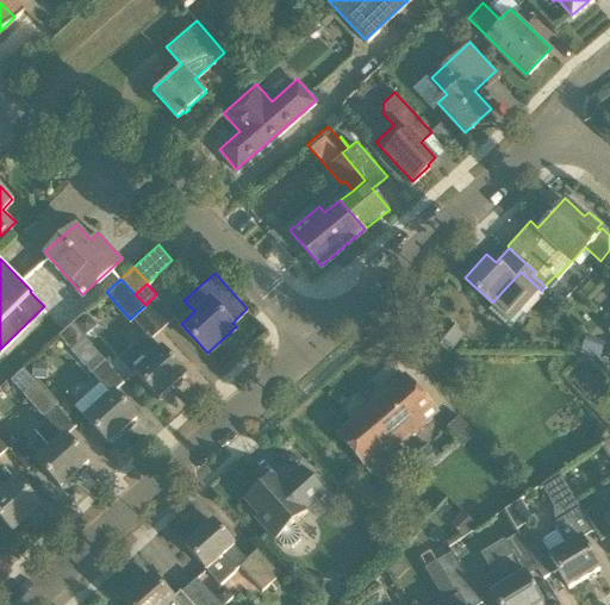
[(86,311),(75,322),(86,332),(92,326),(92,317),(86,311)]
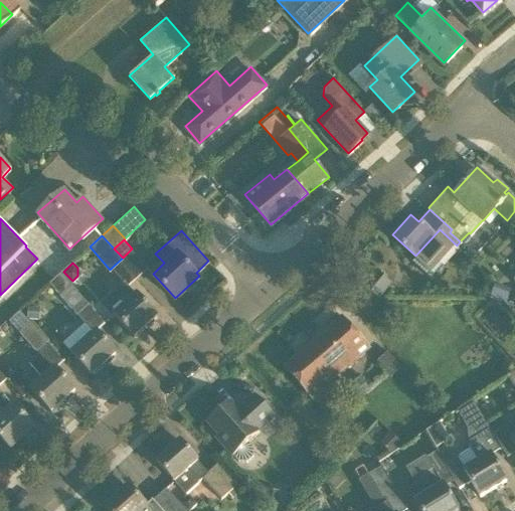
[(376,268),(363,285),(378,297),(391,281),(376,268)]
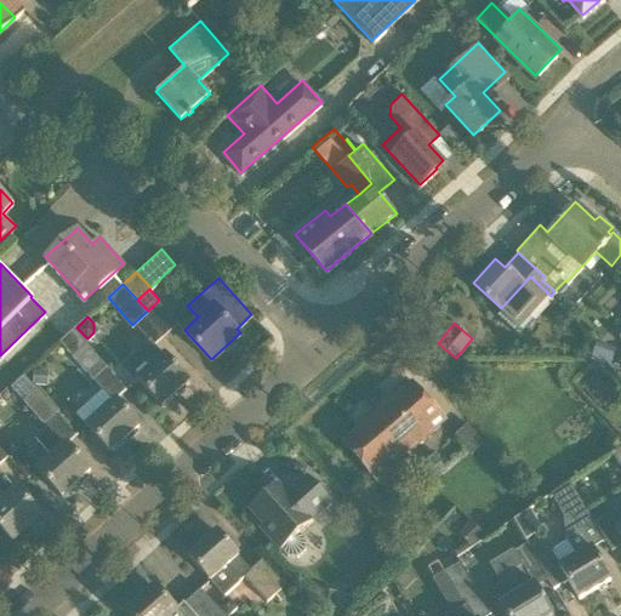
[(74,328),(61,340),(73,353),(86,341),(74,328)]
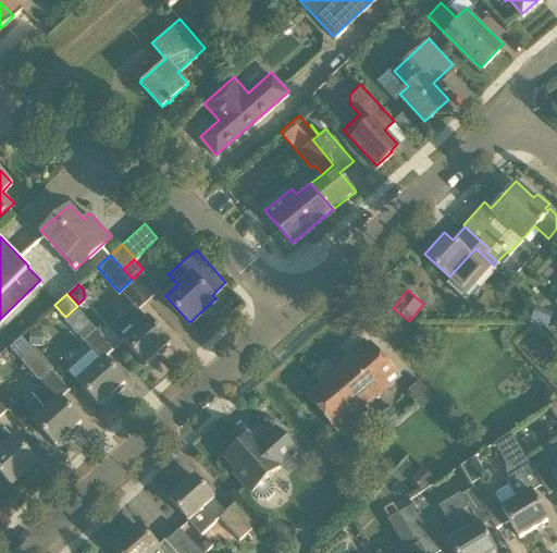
[(147,316),(139,307),(134,303),(123,312),(136,327),(123,339),(145,363),(169,340),(147,316)]
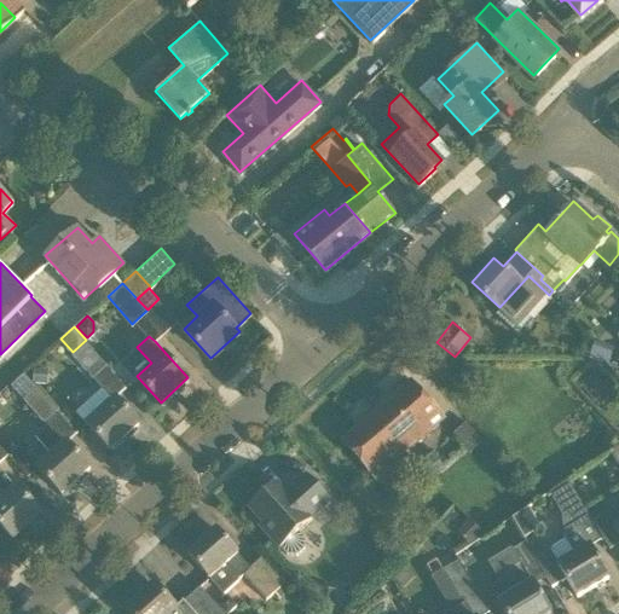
[(106,363),(86,340),(73,352),(93,375),(106,363)]
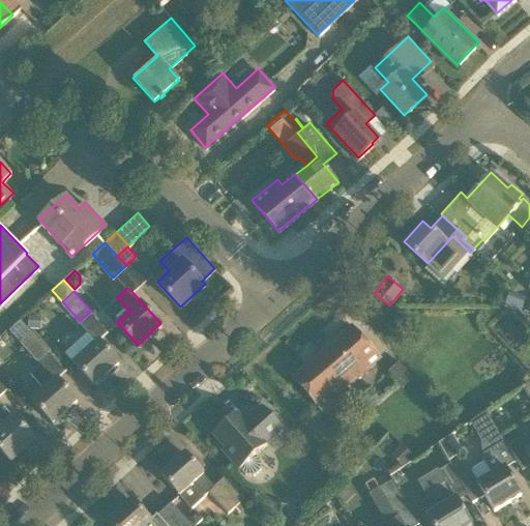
[(28,314),(28,325),(40,325),(40,314),(28,314)]
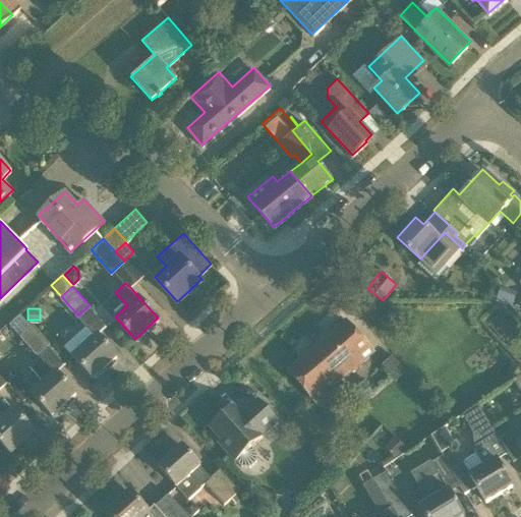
[(314,400),(335,383),(373,350),(345,318),(287,367),(314,400)]
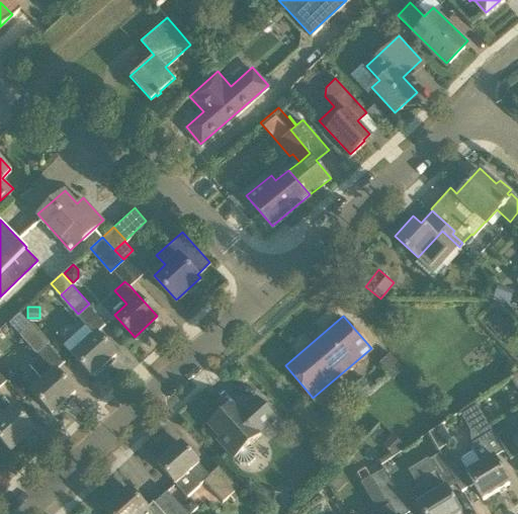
[(44,377),(32,388),(30,390),(52,412),(75,391),(55,367),(63,360),(47,342),(48,341),(30,322),(18,332),(38,354),(29,363),(44,377)]
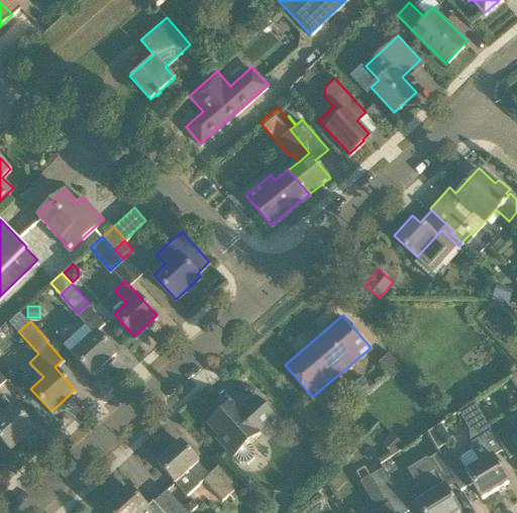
[(95,330),(94,331),(85,321),(63,341),(92,375),(116,352),(95,330)]
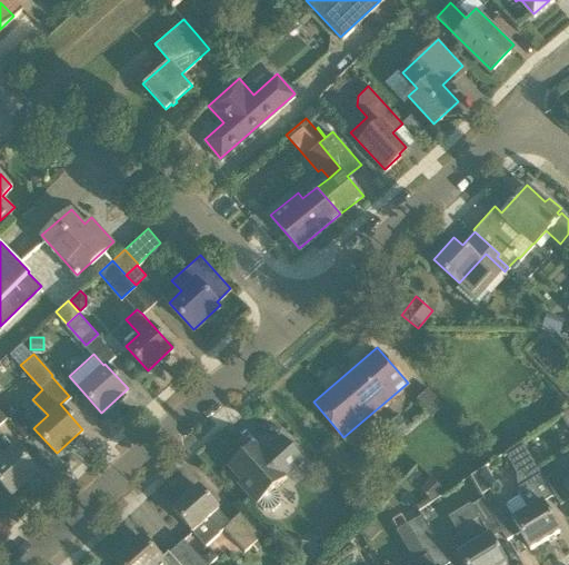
[(397,414),(389,420),(399,433),(401,429),(407,425),(397,414)]
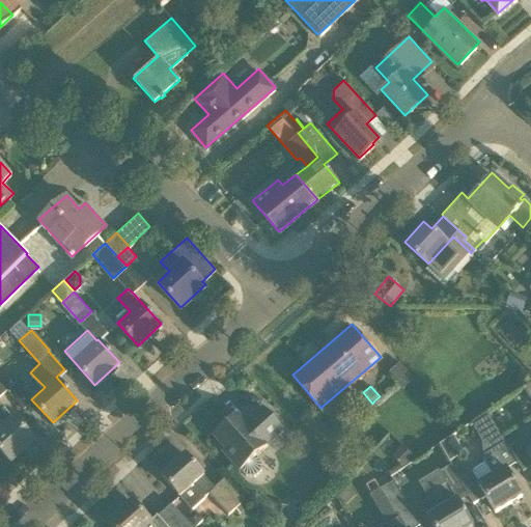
[(240,467),(246,474),(254,474),(261,468),(261,460),(256,453),(267,443),(266,443),(283,427),(262,405),(246,420),(238,411),(213,433),(224,446),(221,448),(239,468),(240,467)]
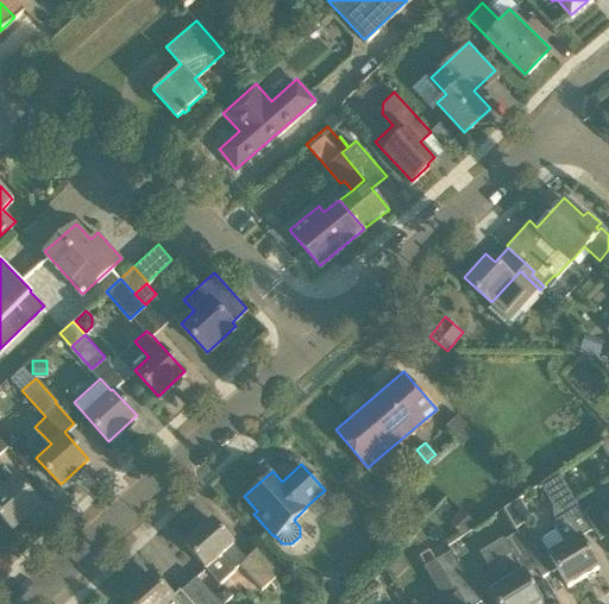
[(30,520),(26,515),(39,503),(17,477),(16,478),(5,466),(0,471),(0,480),(6,488),(0,492),(0,514),(12,528),(14,526),(19,530),(30,520)]
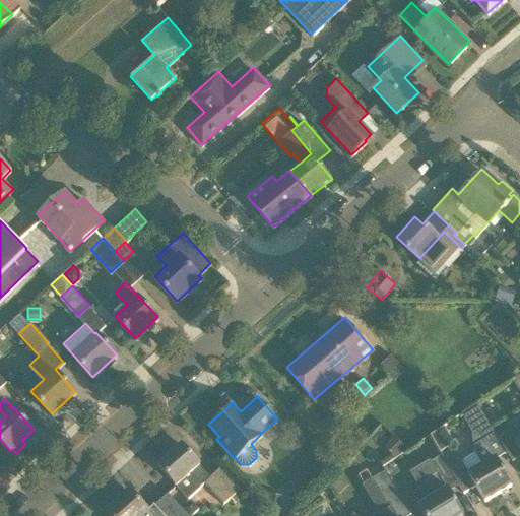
[(473,447),(475,450),(462,459),(450,466),(464,490),(475,484),(484,499),(511,484),(495,456),(506,450),(476,400),(461,411),(471,428),(473,447)]
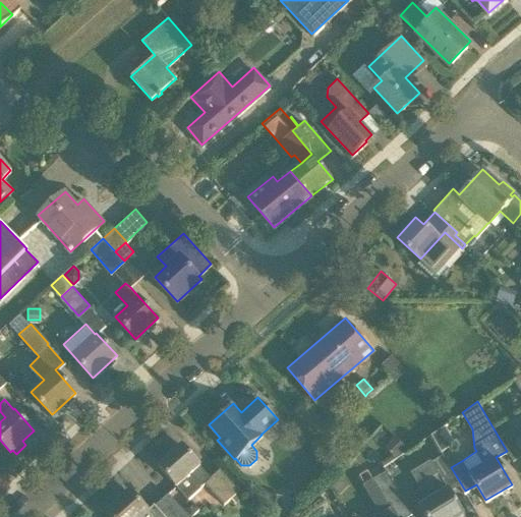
[(444,448),(456,438),(445,424),(433,434),(444,448)]
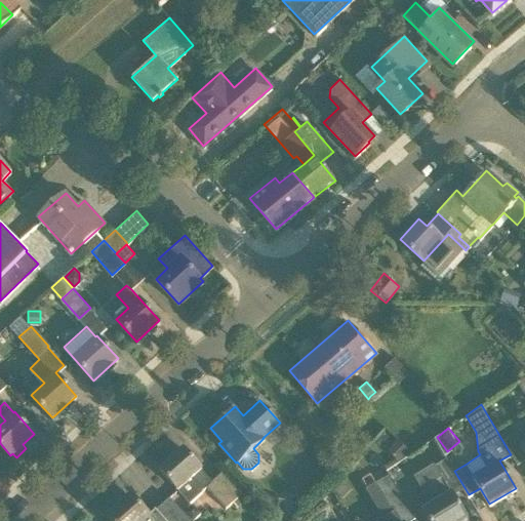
[(385,448),(398,462),(409,449),(396,437),(385,448)]
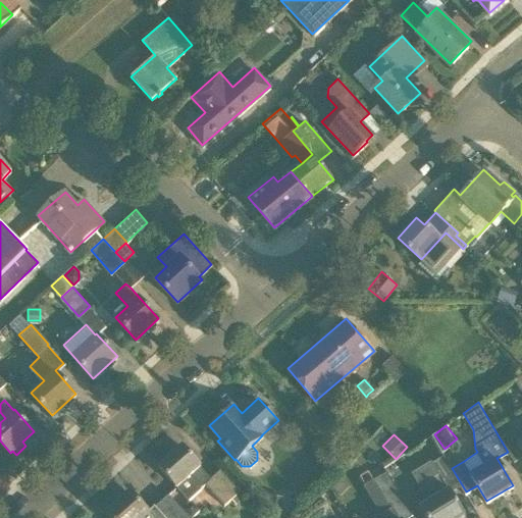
[(158,465),(189,499),(202,487),(201,486),(205,482),(224,504),(240,490),(220,468),(210,476),(181,444),(158,465)]
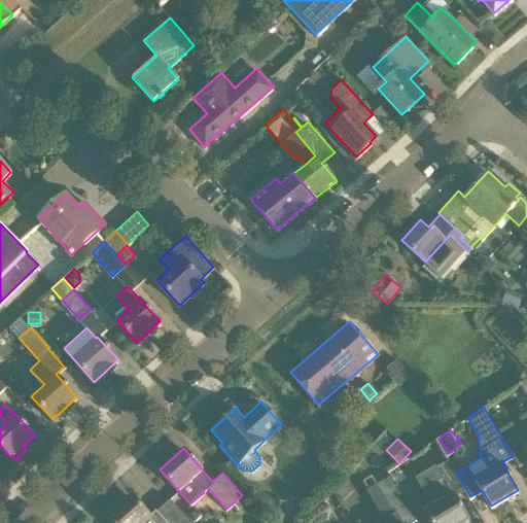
[(417,498),(423,509),(431,522),(462,522),(469,519),(454,494),(464,489),(469,497),(470,496),(456,473),(448,458),(435,465),(438,471),(427,478),(434,488),(417,498)]
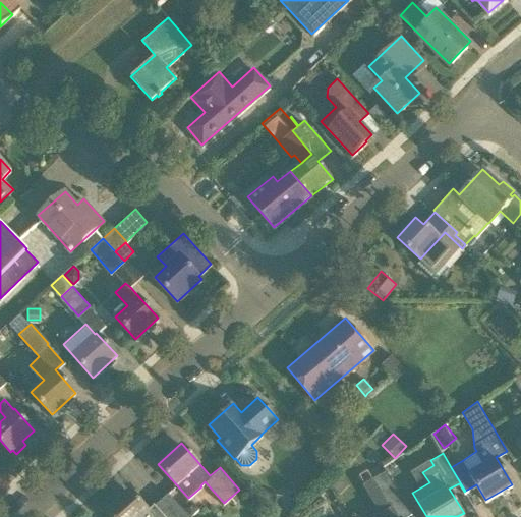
[(368,472),(387,503),(401,494),(386,469),(383,464),(368,472)]
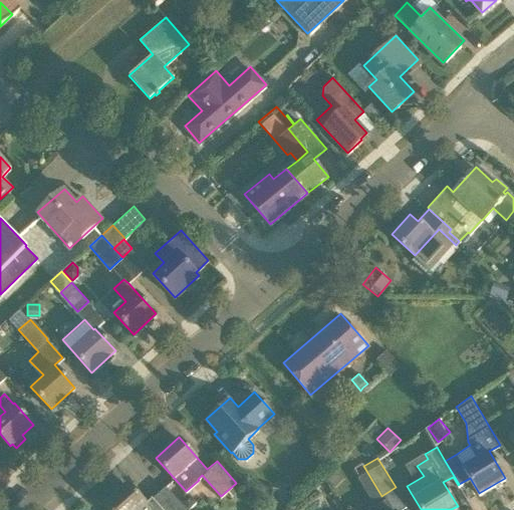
[(189,509),(183,502),(169,488),(166,485),(153,497),(152,496),(151,497),(152,497),(146,503),(127,483),(107,501),(103,504),(108,509),(189,509)]
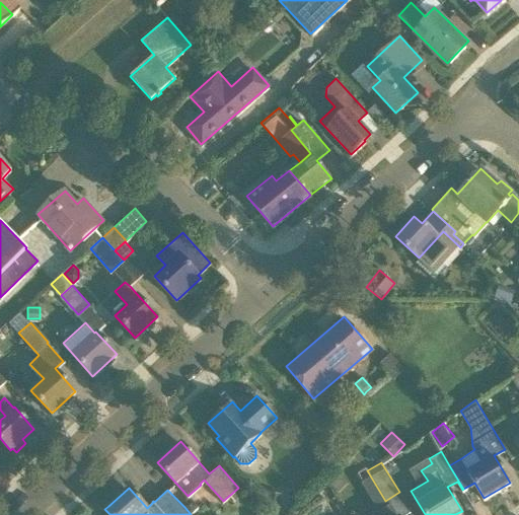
[(268,495),(268,504),(280,505),(281,496),(268,495)]
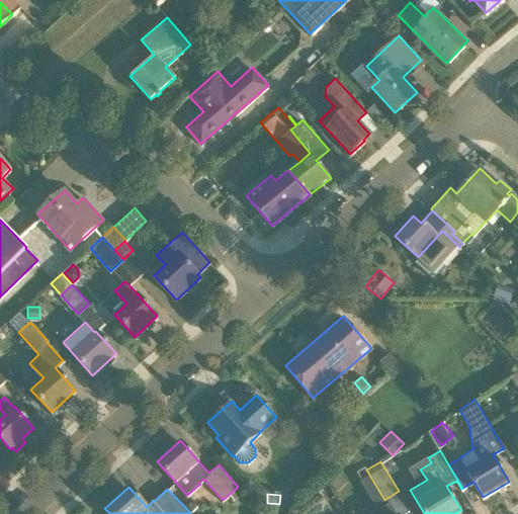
[(397,513),(390,502),(368,513),(397,513)]
